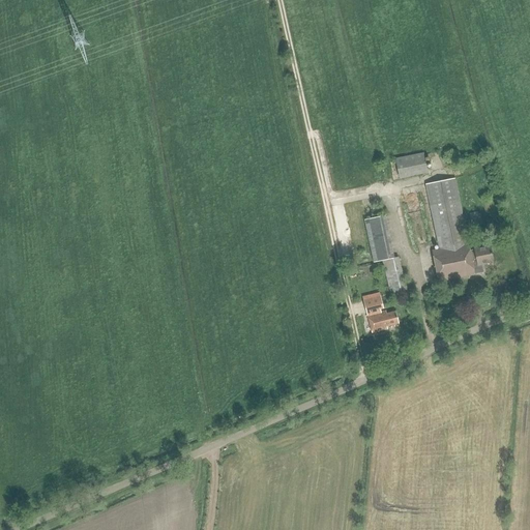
[(398,158),(403,178),(432,171),(427,151),(398,158)]
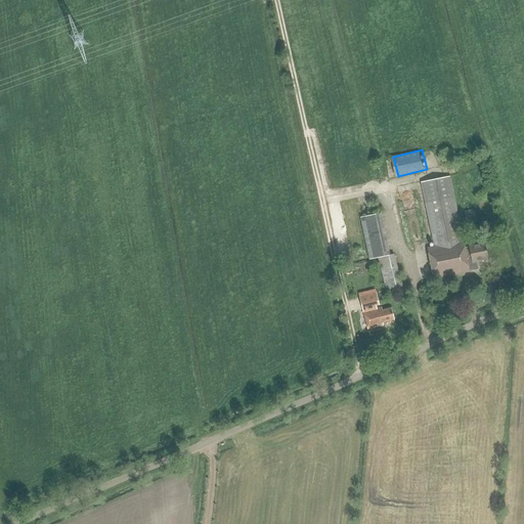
[(421,182),(425,204),(434,247),(427,249),(433,279),(469,272),(469,271),(477,269),(476,262),(487,260),(484,243),(464,247),(449,176),(421,182)]
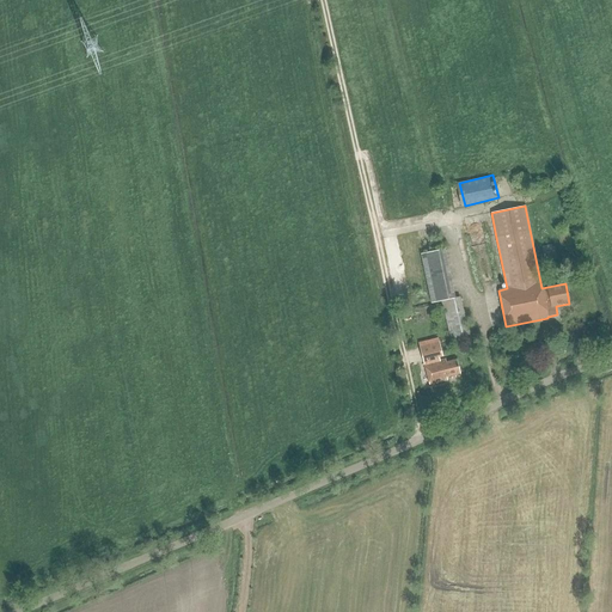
[(556,258),(554,245),(540,248),(544,261),(556,258)]
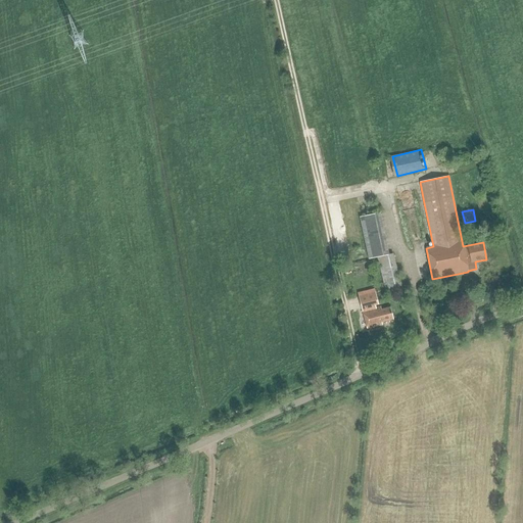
[(386,293),(402,289),(393,254),(377,258),(386,293)]
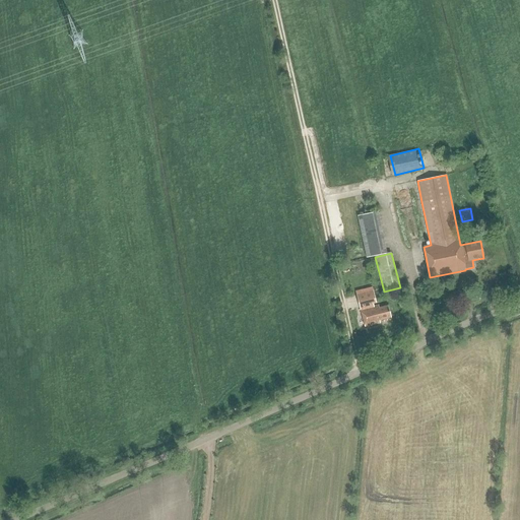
[(356,295),(365,327),(381,323),(380,320),(391,318),(388,306),(379,308),(378,306),(373,308),(373,306),(376,305),(373,290),(356,295)]
